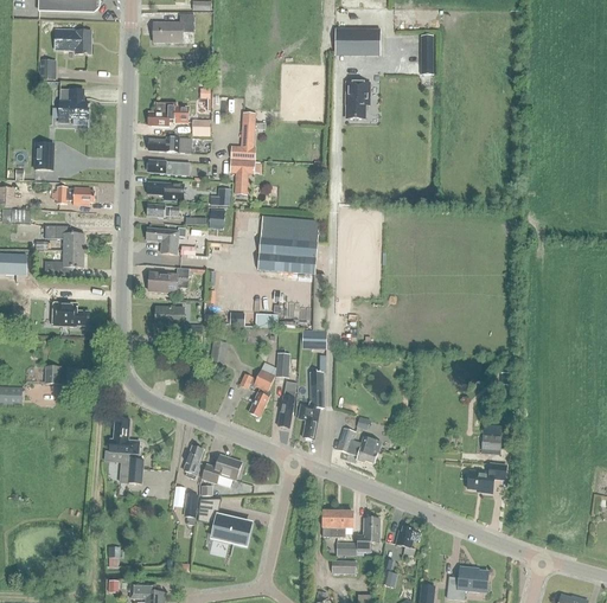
[(192,0),(192,11),(209,11),(210,0),(192,0)]
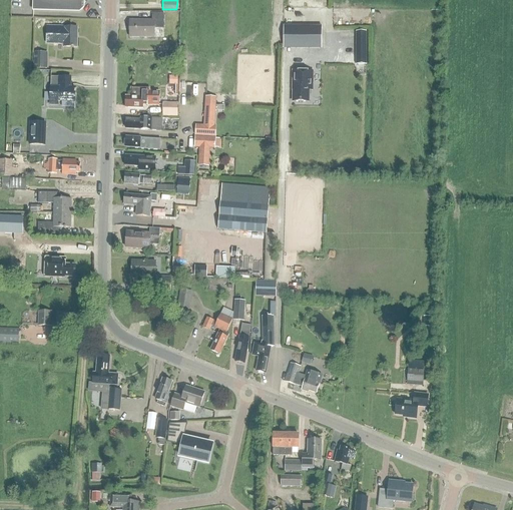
[(163,23),(163,10),(152,10),(152,18),(129,18),(129,34),(154,34),(154,23),(163,23)]
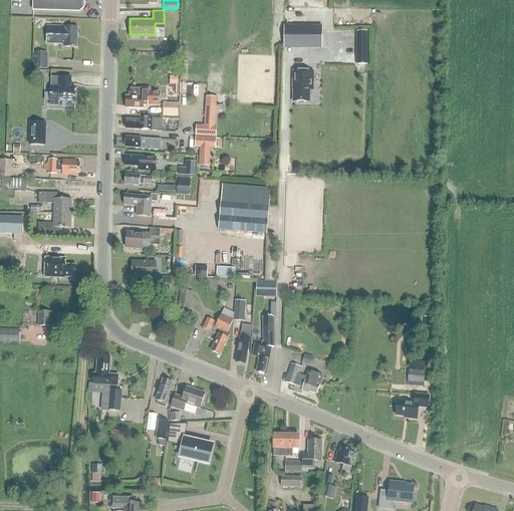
[(63,41),(63,44),(76,44),(77,25),(47,24),(46,40),(63,41)]
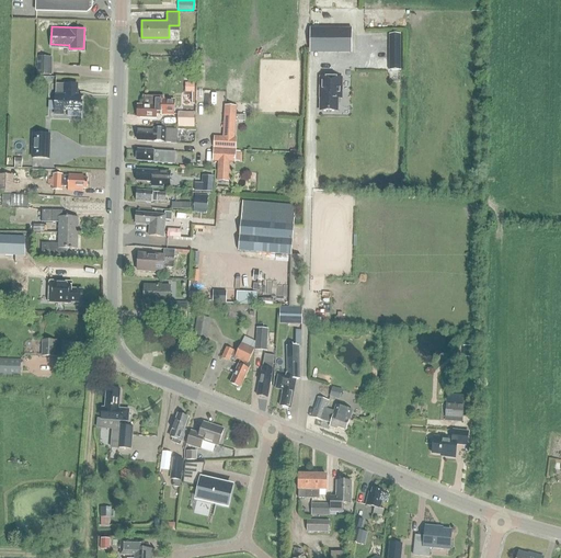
[(351,46),(351,29),(310,29),(310,46),(351,46)]
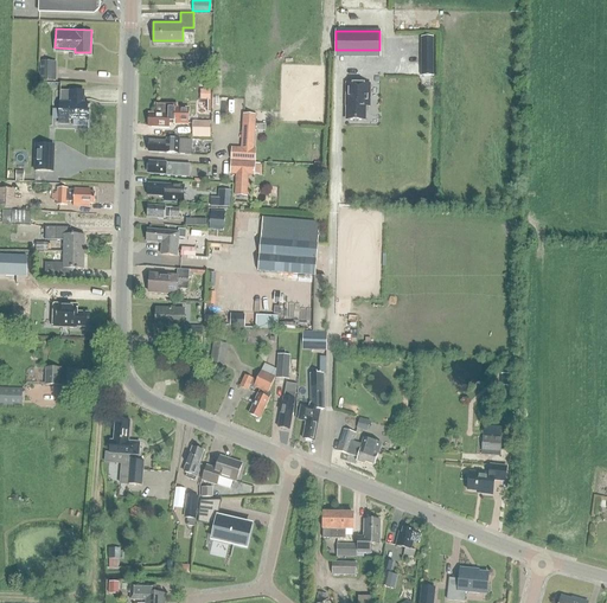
[(421,55),(422,74),(434,74),(433,55),(421,55)]
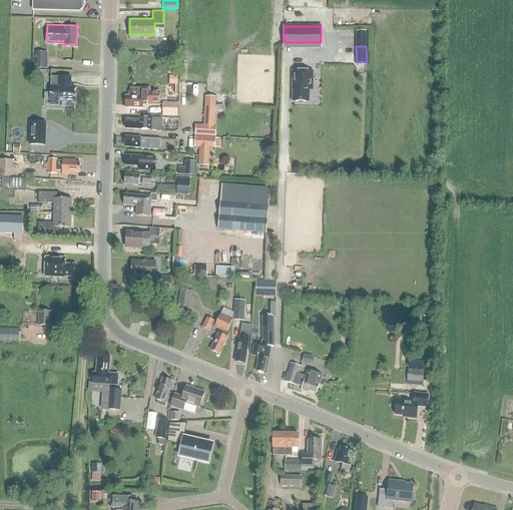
[(33,65),(47,66),(47,49),(33,49),(33,65)]
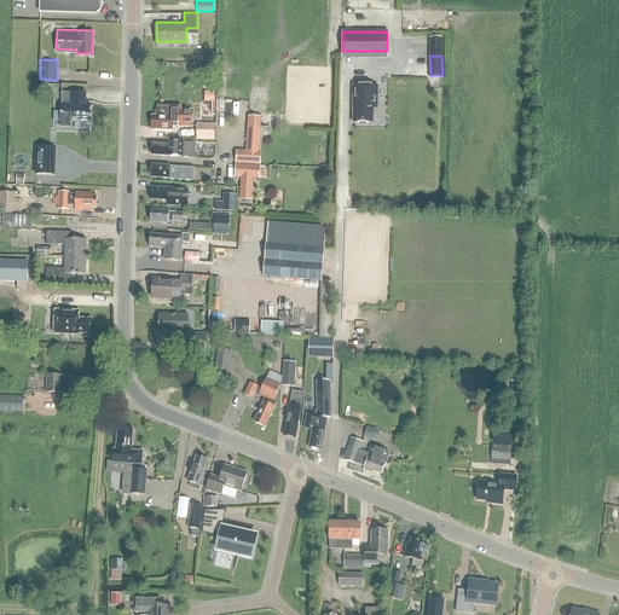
[(204,90),(204,99),(212,99),(214,99),(214,83),(209,83),(209,90),(204,90)]
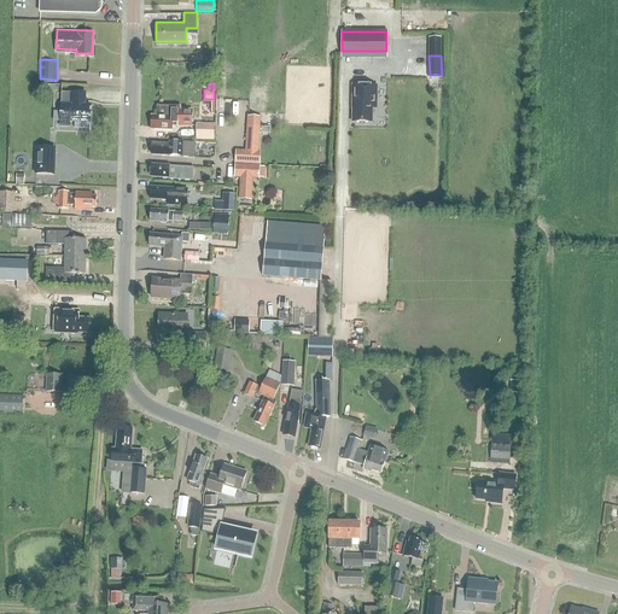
[(371,120),(371,105),(375,105),(375,83),(353,83),(353,106),(354,106),(353,120),(371,120)]
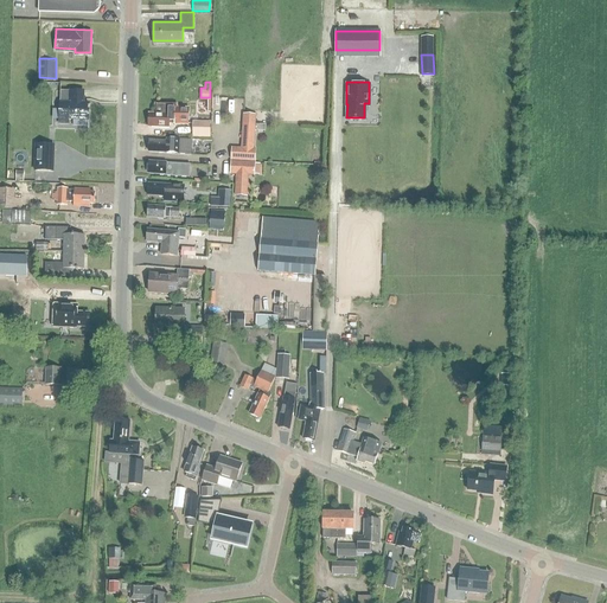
[(83,89),(59,88),(58,121),(68,121),(68,116),(88,117),(89,101),(83,101),(83,89)]
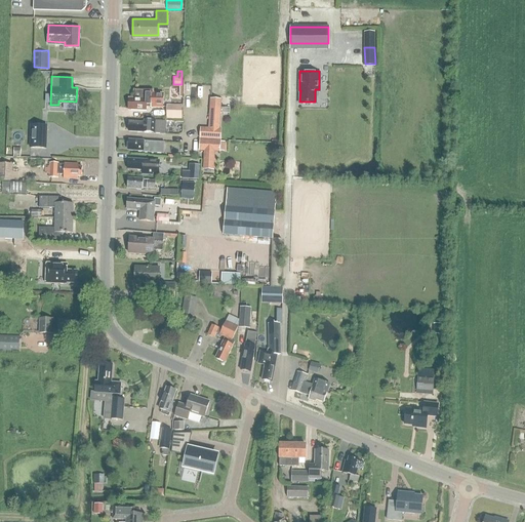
[(153,87),(134,87),(134,95),(128,95),(128,108),(146,108),(146,103),(150,103),(150,104),(163,105),(163,90),(153,90),(153,87)]
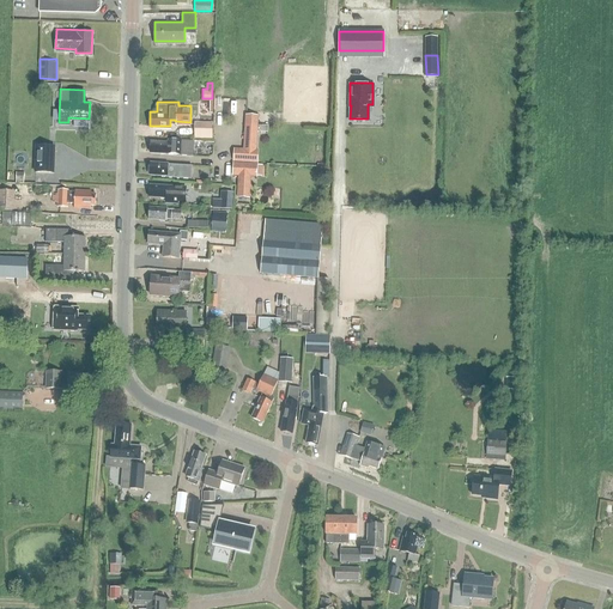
[(194,120),(194,135),(212,136),(212,120),(194,120)]
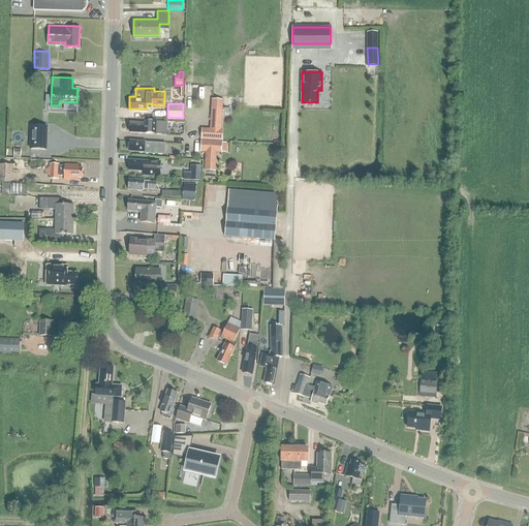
[(211,118),(221,119),(221,105),(211,104),(211,118)]
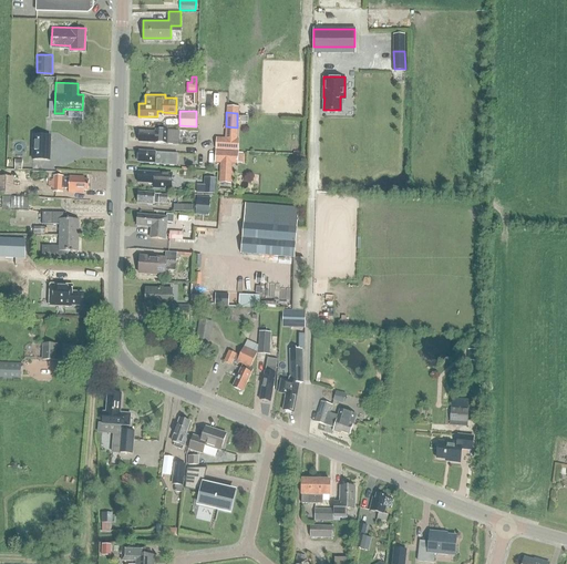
[(154,141),(163,141),(166,141),(181,142),(182,129),(167,129),(164,127),(155,127),(155,131),(138,129),(138,139),(147,140),(147,141),(154,141)]
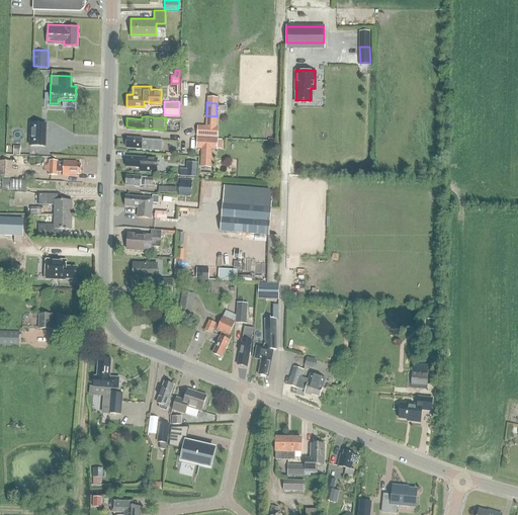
[(30,121),(29,144),(45,144),(46,121),(30,121)]
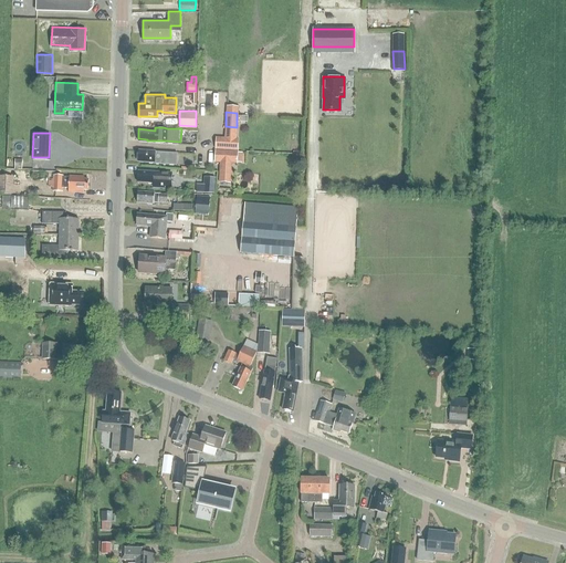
[(216,146),(238,147),(238,136),(216,135),(216,146)]
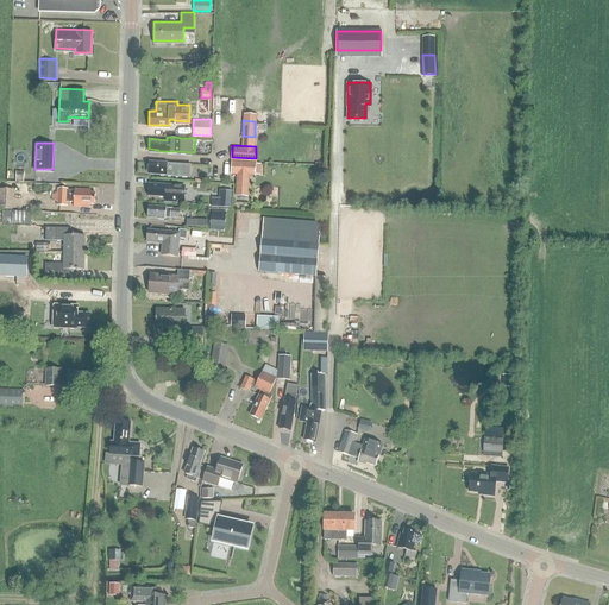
[(167,161),(149,159),(148,171),(158,171),(159,172),(163,174),(164,172),(165,172),(165,174),(189,175),(190,163),(167,161)]
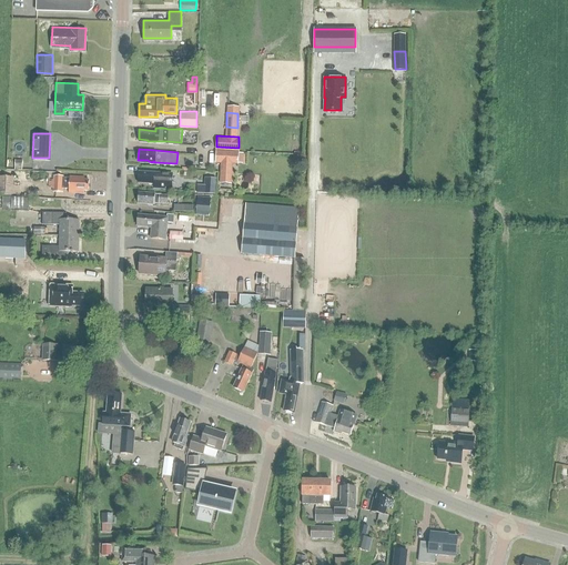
[(215,160),(237,161),(239,150),(216,149),(215,160)]
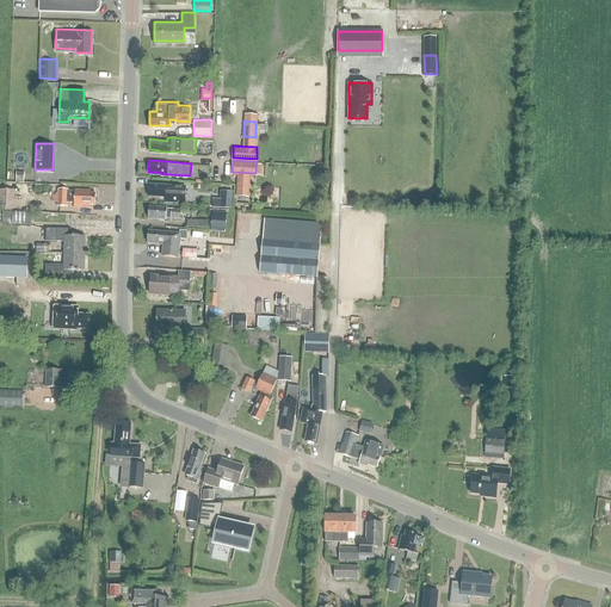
[(166,194),(165,199),(184,200),(185,184),(166,183),(148,183),(148,193),(159,194),(160,196),(164,196),(165,194),(166,194)]
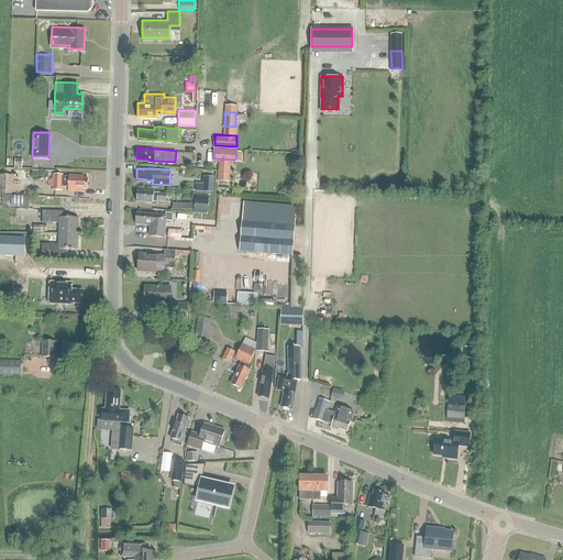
[(0,189),(12,190),(13,173),(0,172),(0,189)]
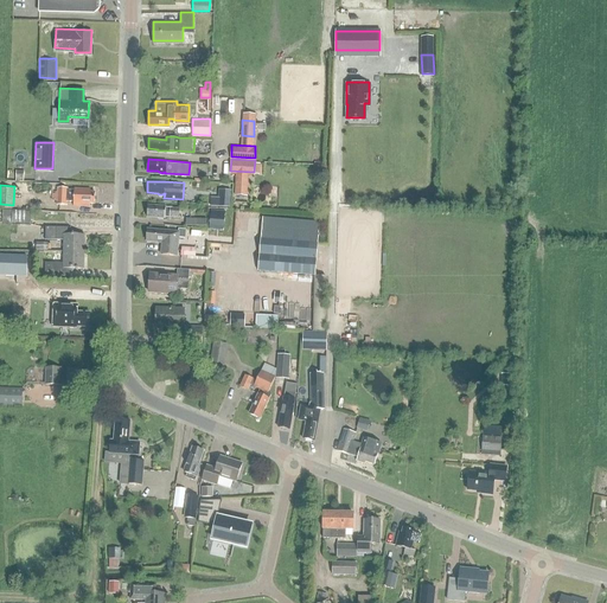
[(94,200),(94,190),(89,190),(89,187),(74,186),(74,187),(66,187),(66,186),(57,186),(57,201),(66,203),(66,198),(74,199),(74,203),(89,203),(89,200),(94,200)]
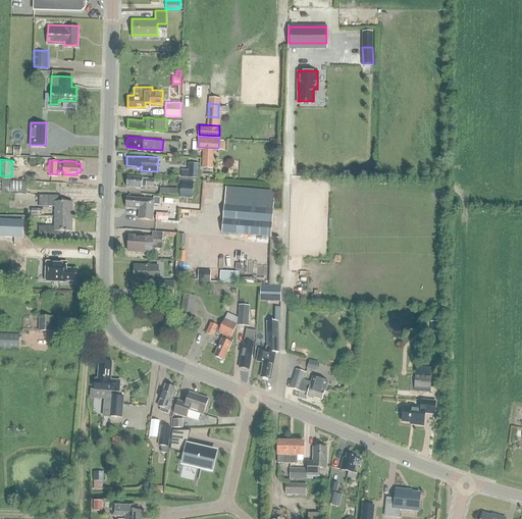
[(153,185),(154,176),(146,176),(142,176),(142,175),(126,174),(126,185),(141,186),(142,184),(153,185)]
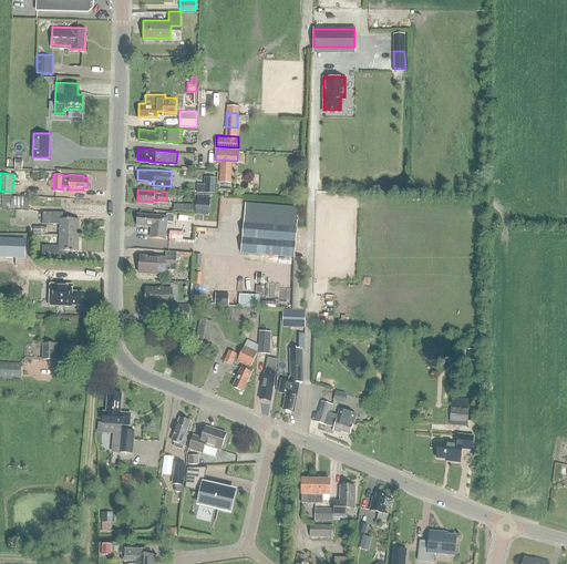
[(1,206),(10,206),(28,207),(28,202),(29,195),(11,194),(2,194),(1,206)]
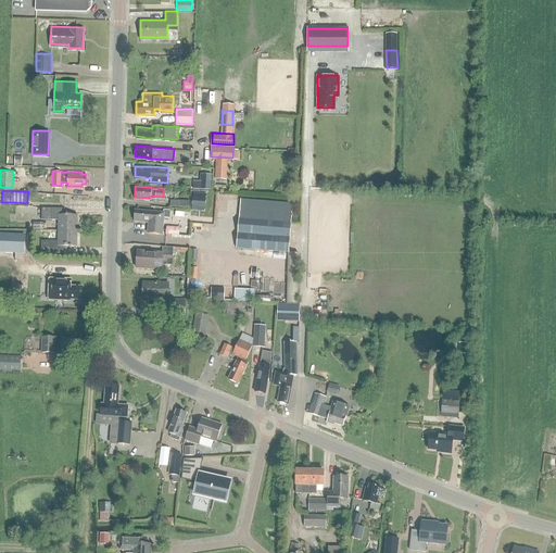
[(192,202),(204,203),(205,192),(192,191),(192,202)]
